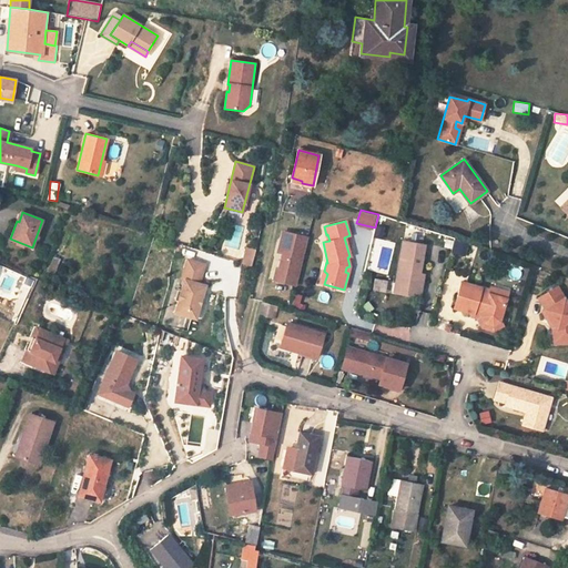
[(283,231),(277,254),(280,254),(284,240),(306,245),(308,237),(283,231)]
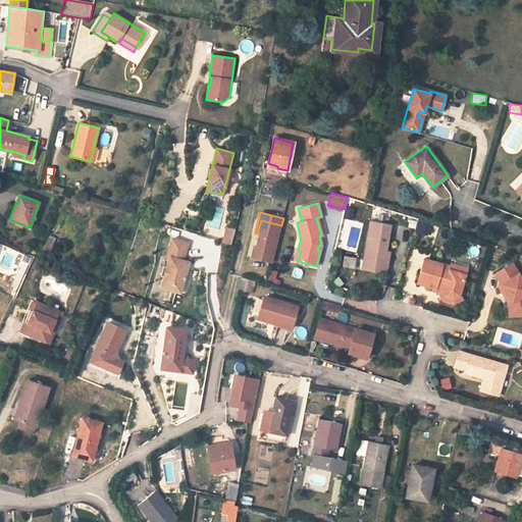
[(261,220),(257,233),(259,235),(256,249),(254,248),(252,256),(272,261),(281,225),(261,220)]
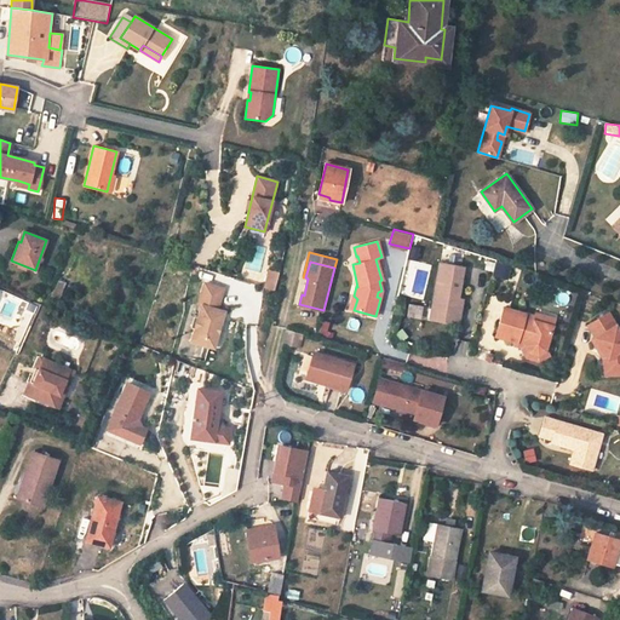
[(463,265),(438,262),(431,308),(438,309),(437,320),(449,321),(451,309),(460,310),(461,298),(458,297),(463,265)]
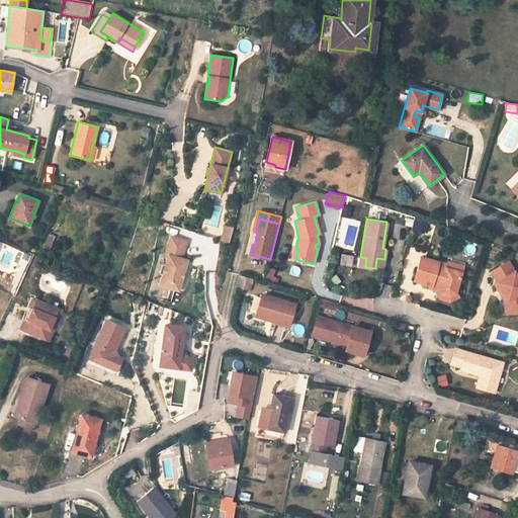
[(413,230),(425,233),(428,222),(416,219),(413,230)]
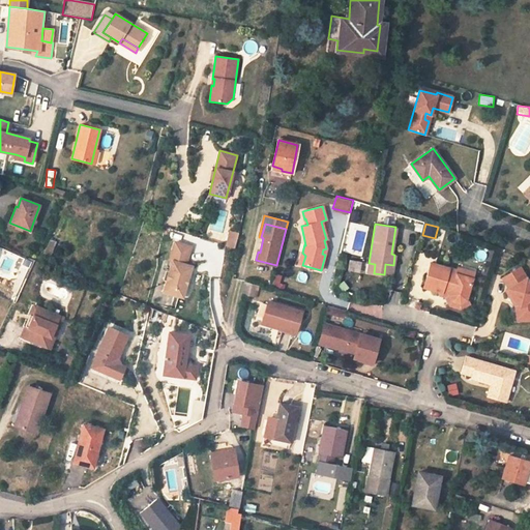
[(229,231),(225,246),(233,249),(238,234),(229,231)]
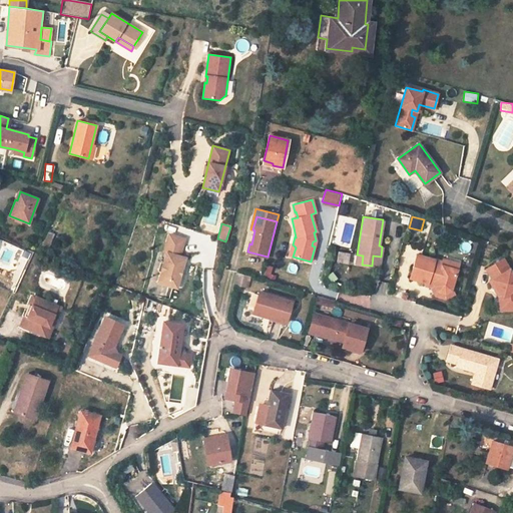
[(184,238),(169,234),(163,251),(166,252),(158,282),(176,288),(185,258),(179,255),(184,238)]
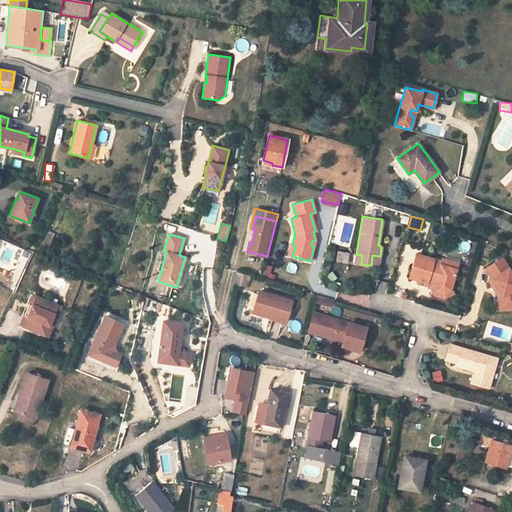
[(448,288),(454,268),(439,264),(440,261),(414,253),(407,276),(424,281),(433,284),(436,289),(442,291),(448,288)]
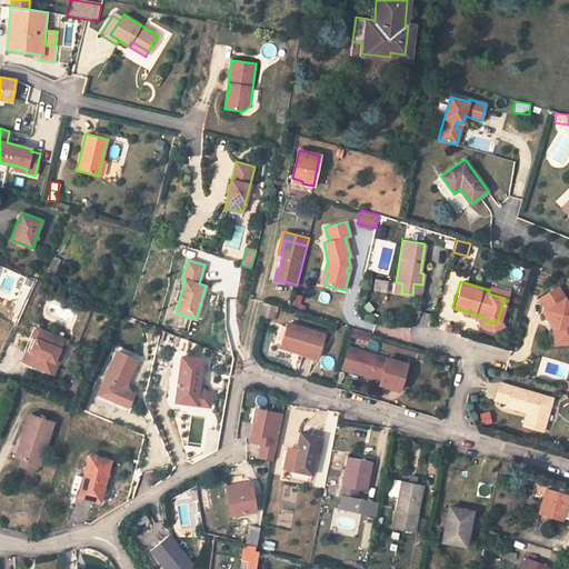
[(420,297),(422,285),(413,283),(412,295),(420,297)]
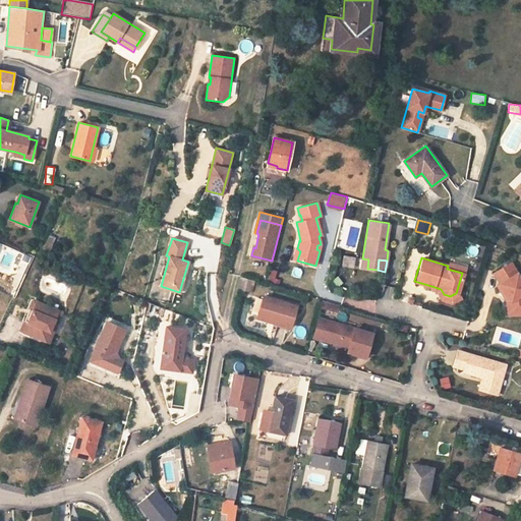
[(510,313),(520,312),(520,280),(509,262),(493,273),(499,283),(496,285),(502,294),(505,293),(509,300),(510,313)]
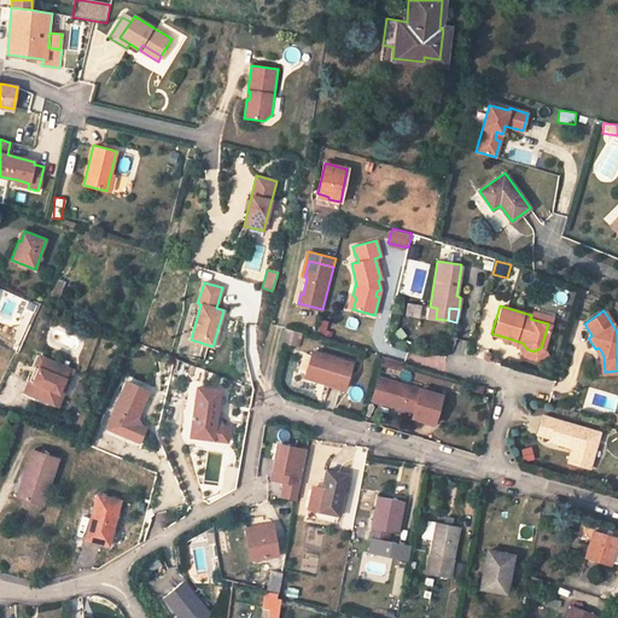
[(532,312),(531,315),(530,319),(548,324),(551,316),(532,312)]
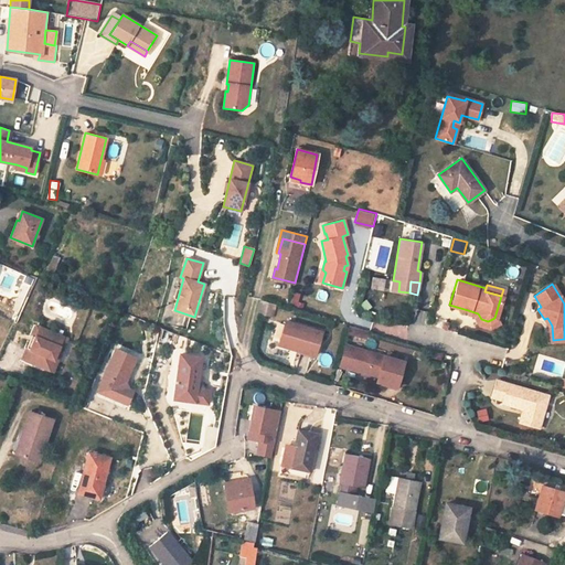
[(326,302),(328,291),(318,289),(316,300),(326,302)]
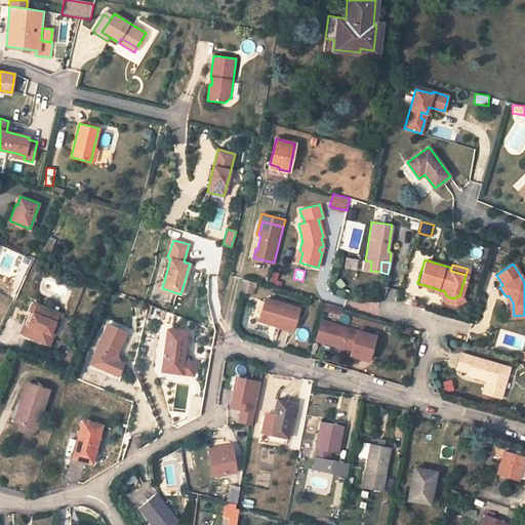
[(257,283),(242,279),(240,288),(254,292),(257,283)]
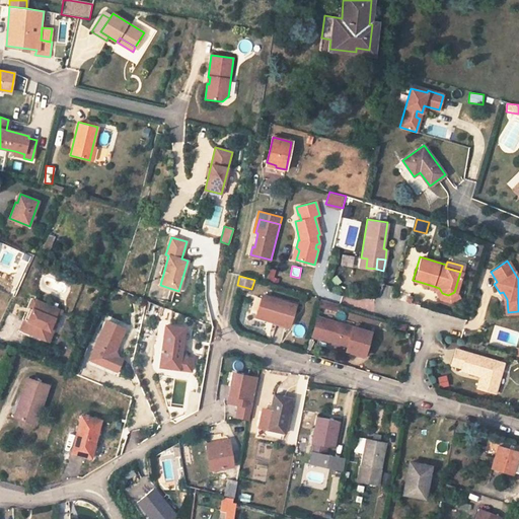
[(439,288),(430,285),(429,288),(435,290),(439,298),(449,301),(456,297),(454,292),(448,295),(442,293),(439,288)]
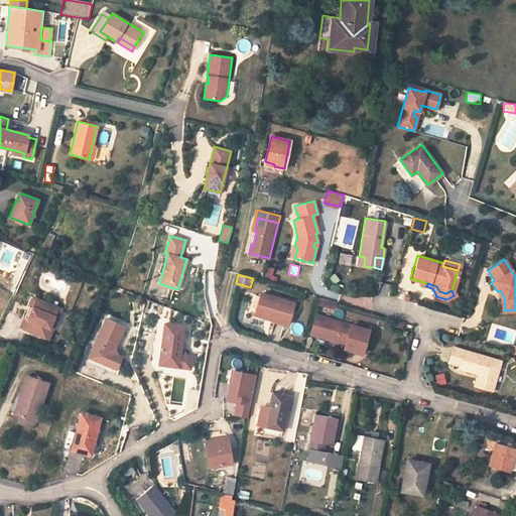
[(261,294),(255,315),(287,325),(293,303),(261,294)]
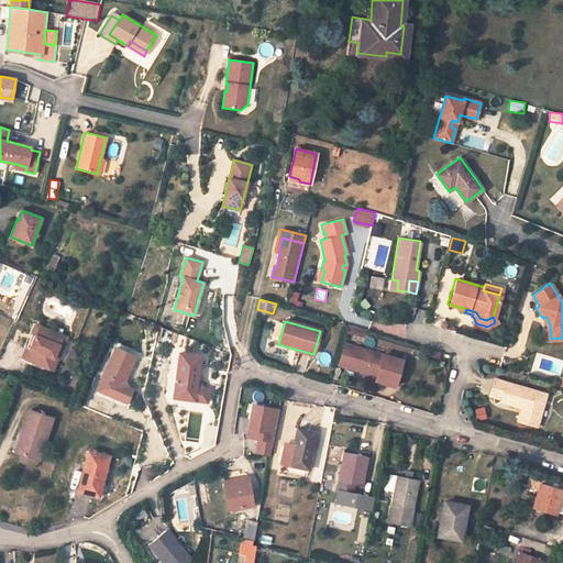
[(25,357),(40,324),(36,323),(23,356),(25,357)]
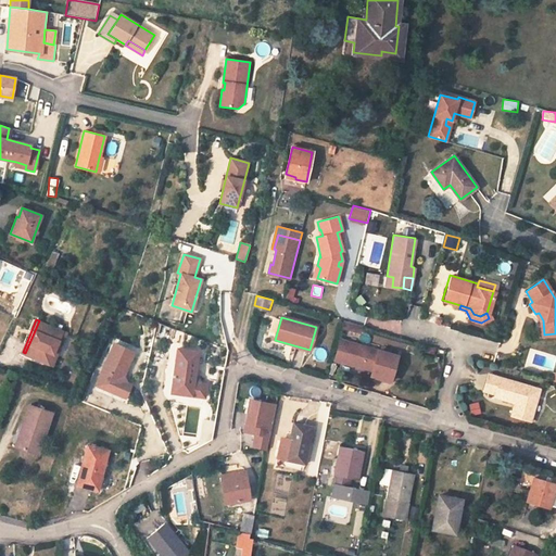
[(25,353),(49,363),(63,330),(39,320),(25,353)]
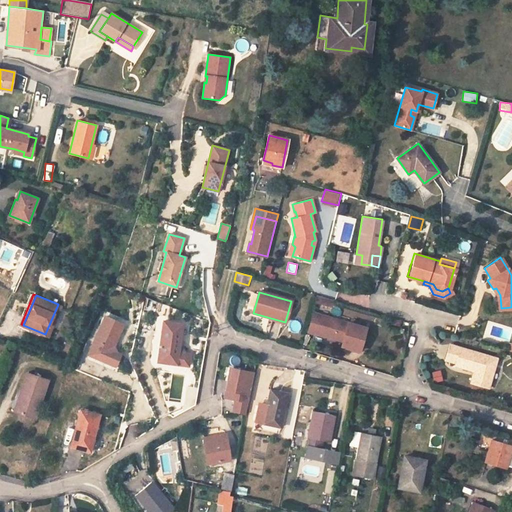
[(316,295),(314,302),(332,307),(334,300),(316,295)]
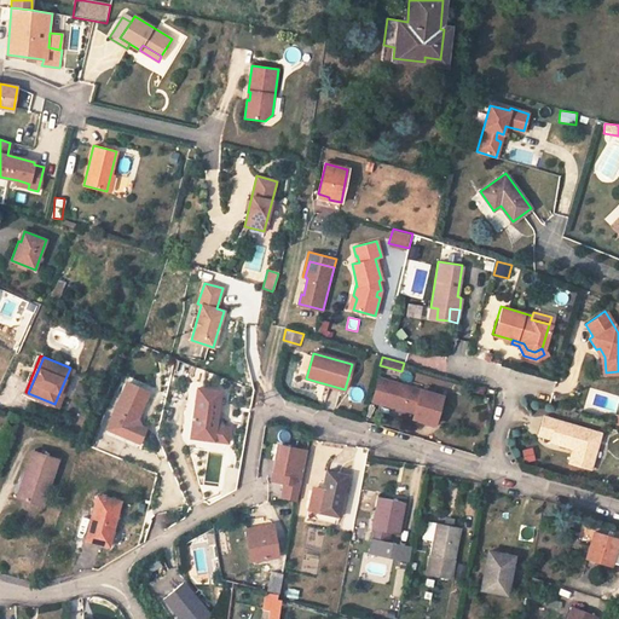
[(424,392),(380,379),(374,398),(380,399),(379,401),(415,412),(412,418),(437,426),(444,398),(437,395),(424,392)]
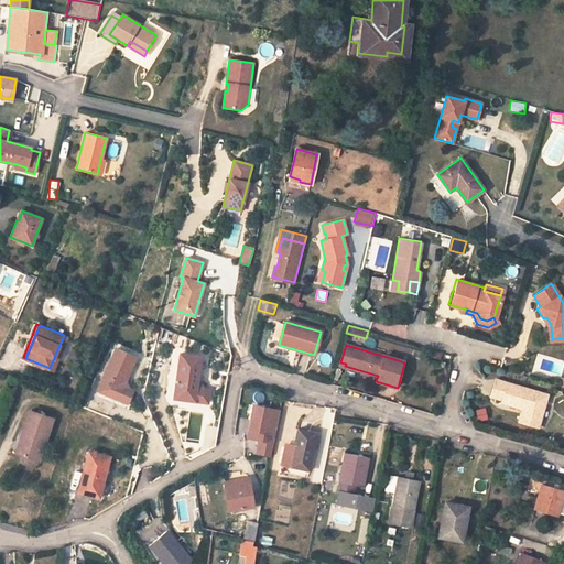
[(117,347),(98,389),(118,397),(116,402),(127,407),(133,389),(127,386),(126,381),(137,356),(117,347)]
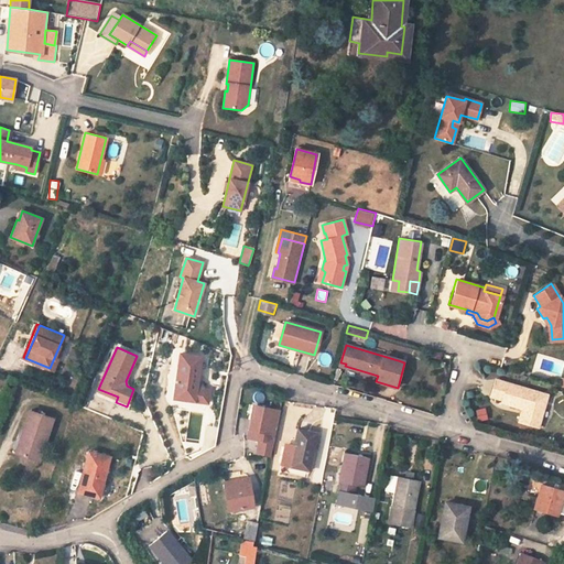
[(172,396),(180,349),(173,348),(165,394),(172,400),(191,403),(192,399),(172,396)]
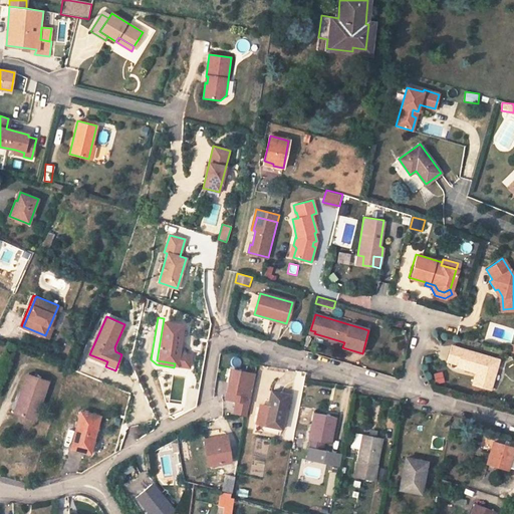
[(184,322),(164,318),(157,360),(175,363),(189,366),(191,354),(179,351),(184,322)]
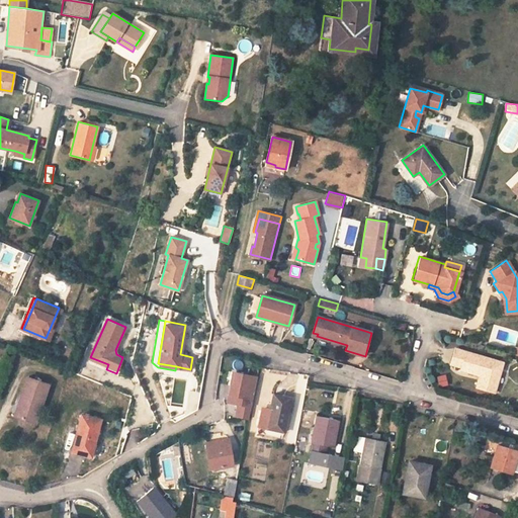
[(406,324),(398,322),(396,328),(404,330),(406,324)]
